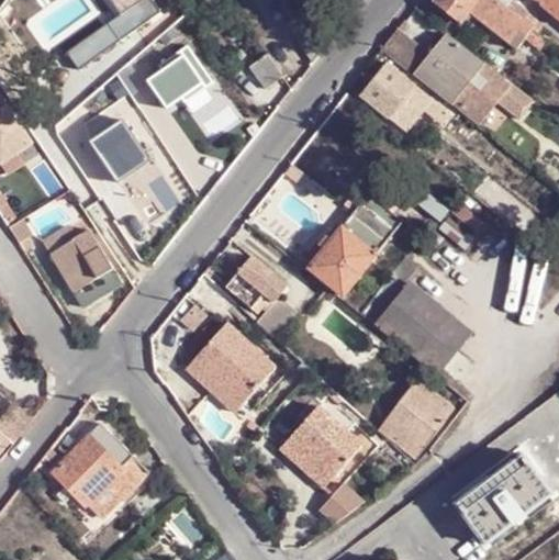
[(104,0),(114,13),(63,48),(75,66),(158,12),(149,0),(104,0)]
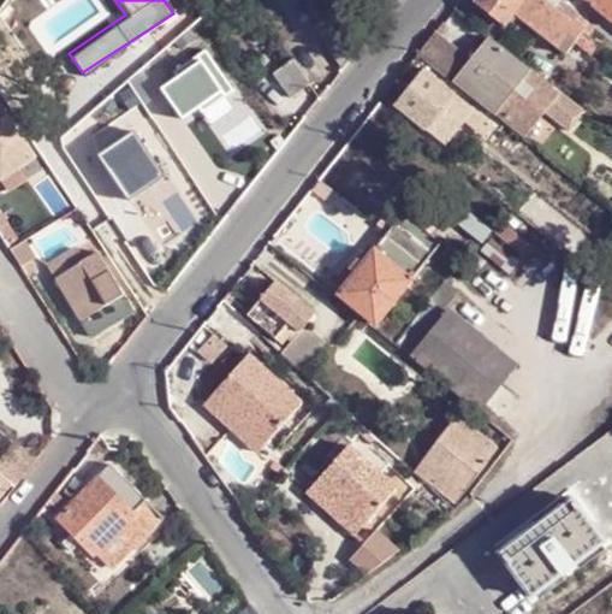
[(475,0),(473,4),(499,27),(510,12),(548,42),(551,40),(560,48),(575,31),(536,0),(475,0)]
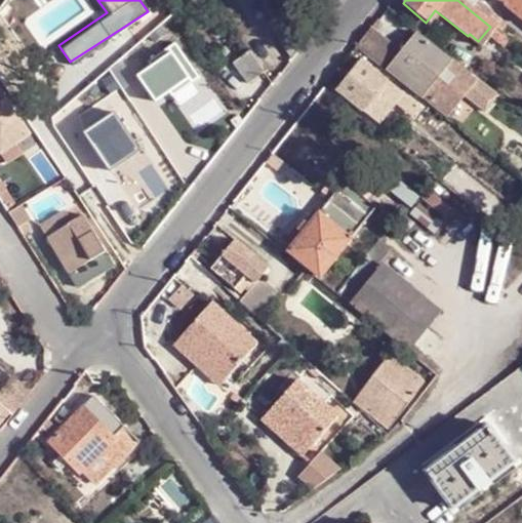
[(457,0),(470,9),(477,0),(457,0)]
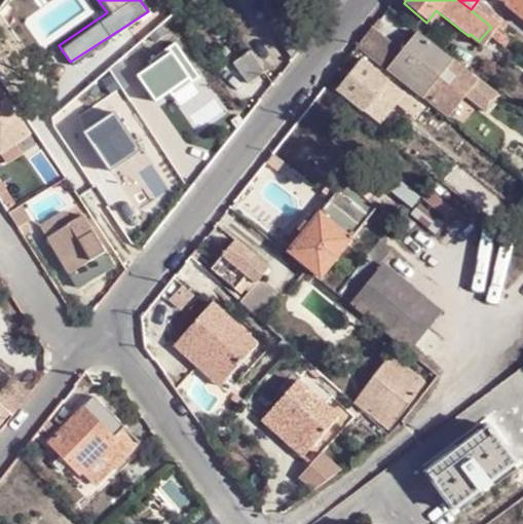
[(522,21),(522,0),(495,0),(522,21)]
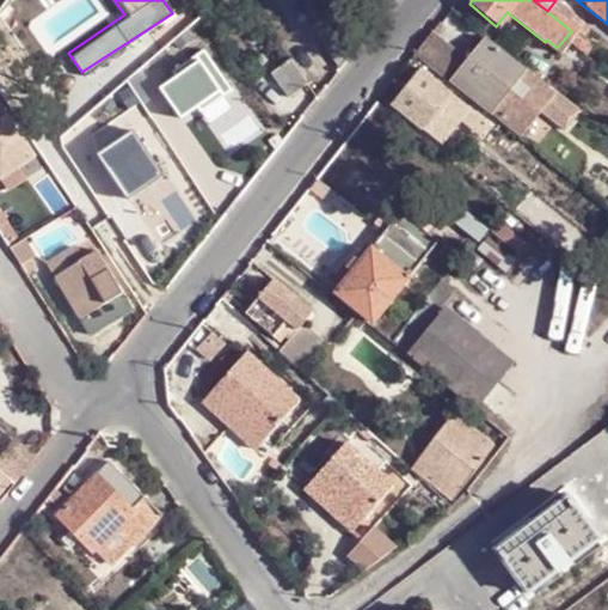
[(354,55),(329,18),(309,30),(339,74),(354,55)]
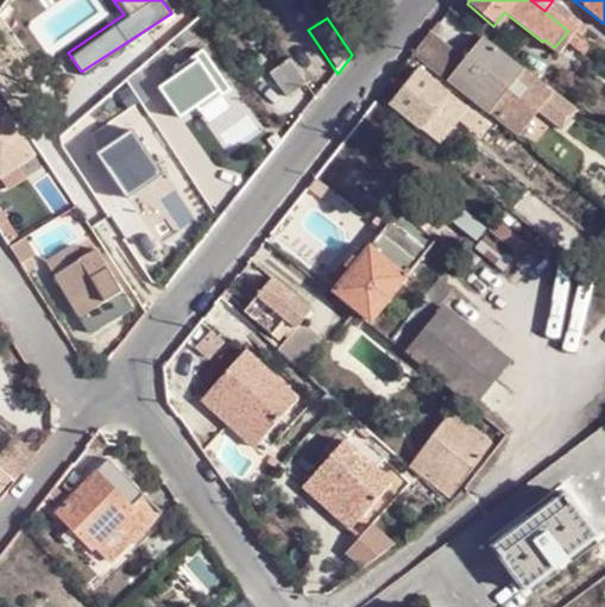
[(422,29),(414,54),(448,66),(457,41),(422,29)]
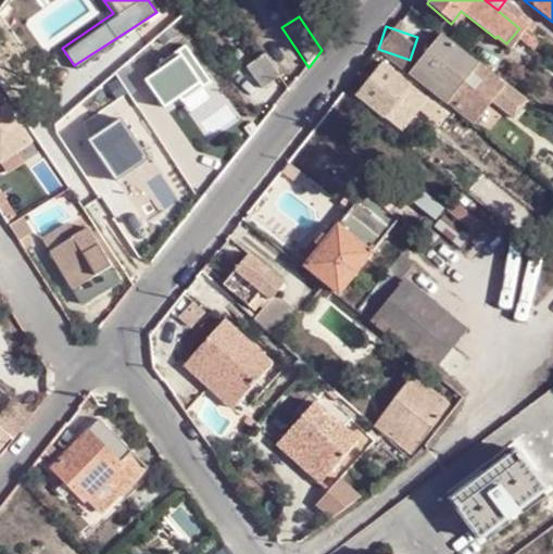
[(431,46),(440,36),(426,26),(418,35),(431,46)]
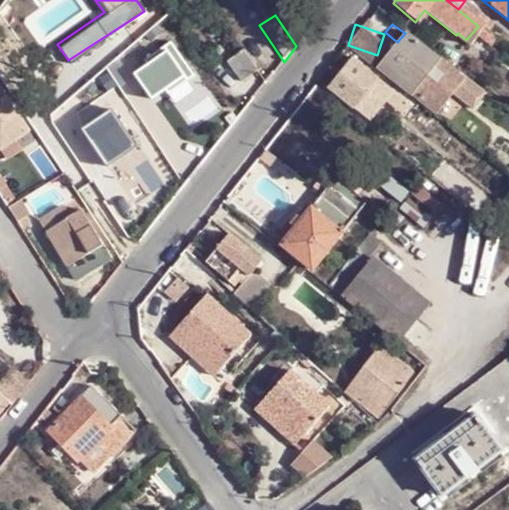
[(455,74),(405,33),(397,42),(378,65),(429,106),(455,74)]
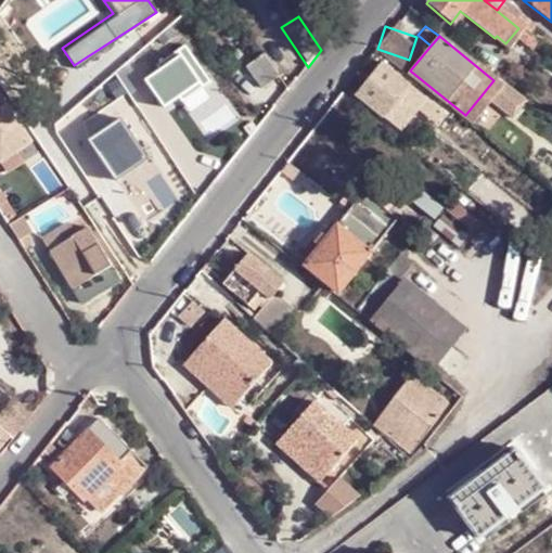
[(179,53),(142,78),(161,105),(195,81),(199,87),(208,80),(183,43),(176,49),(179,53)]
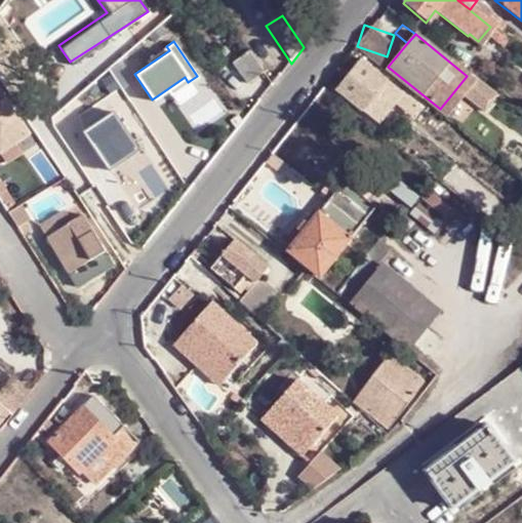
[(246,53),(234,62),(247,84),(261,74),(246,53)]
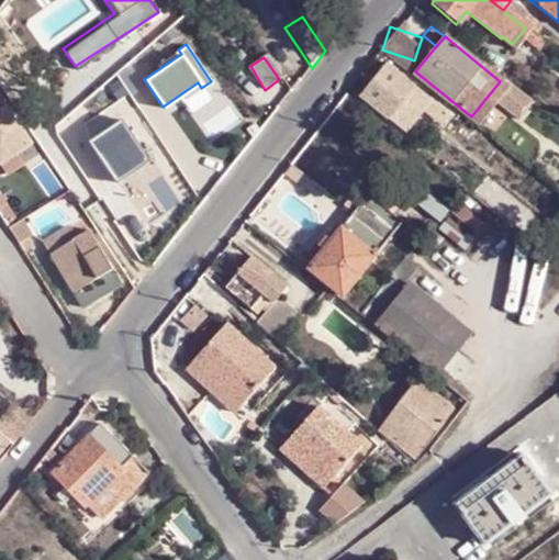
[(515,71),(502,59),(492,70),(507,81),(515,71)]
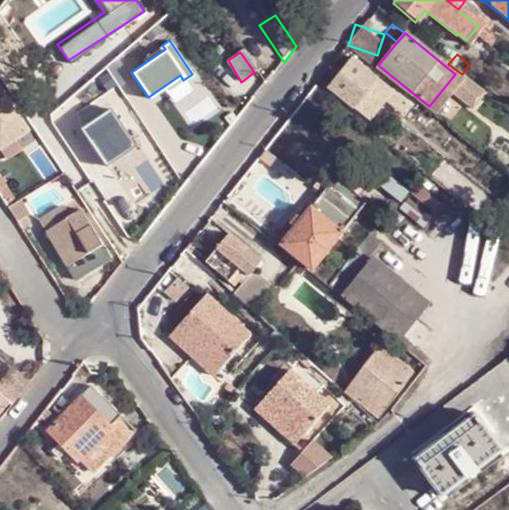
[(328,88),(352,108),(376,80),(350,60),(328,88)]
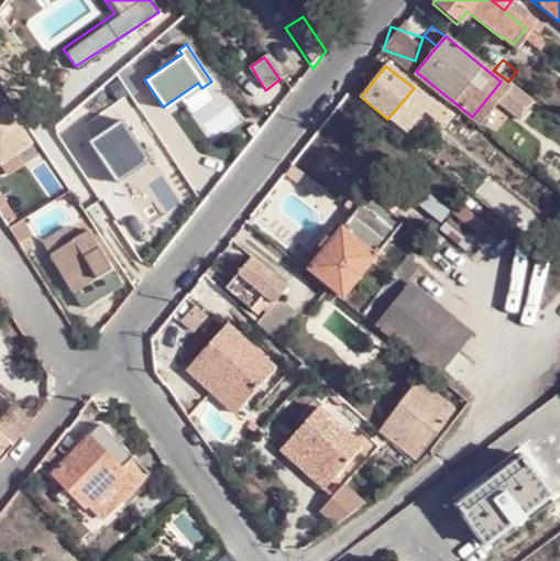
[(535,87),(527,97),(545,111),(552,101),(535,87)]
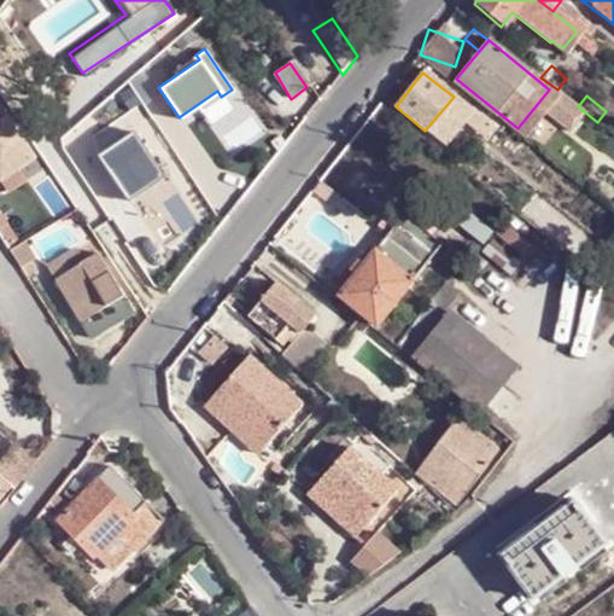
[(425,131),(446,147),(472,115),(474,111),(454,97),(425,131)]
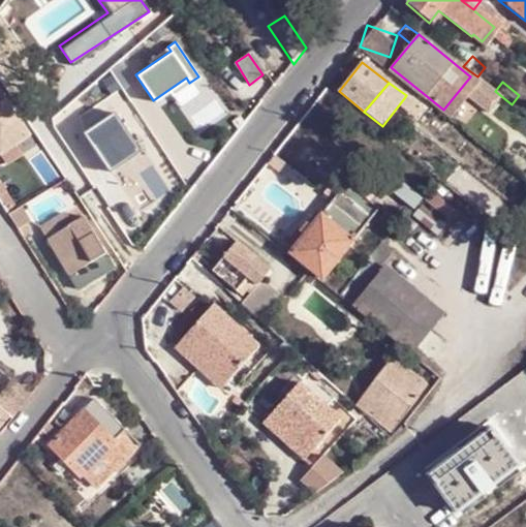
[(421,112),(426,104),(409,91),(406,95),(404,98),(421,112)]
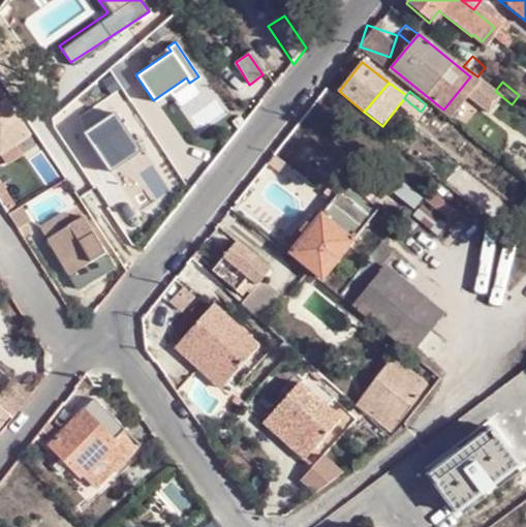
[(0,150),(26,134),(0,95),(0,150)]
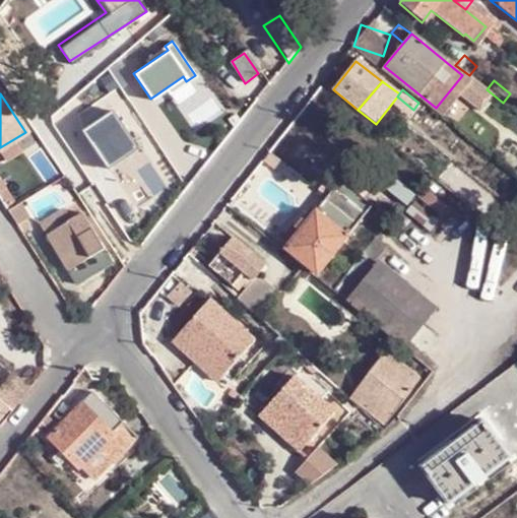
[(137,144),(114,109),(80,131),(104,167),(137,144)]
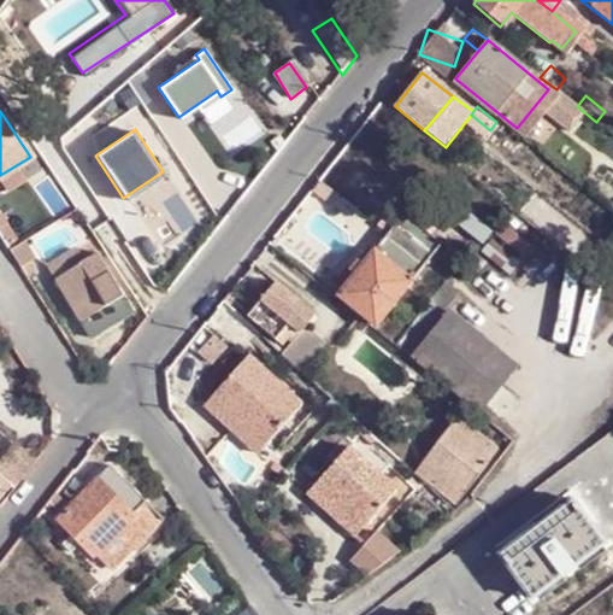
[(373,326),(423,264),(385,235),(337,296),(373,326)]
